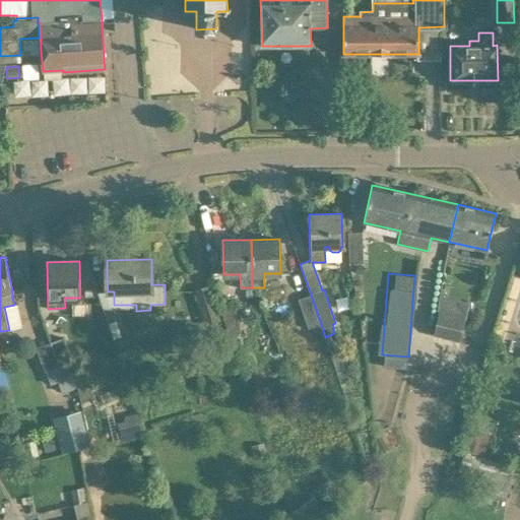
[(205,325),(220,321),(208,284),(194,289),(205,325)]
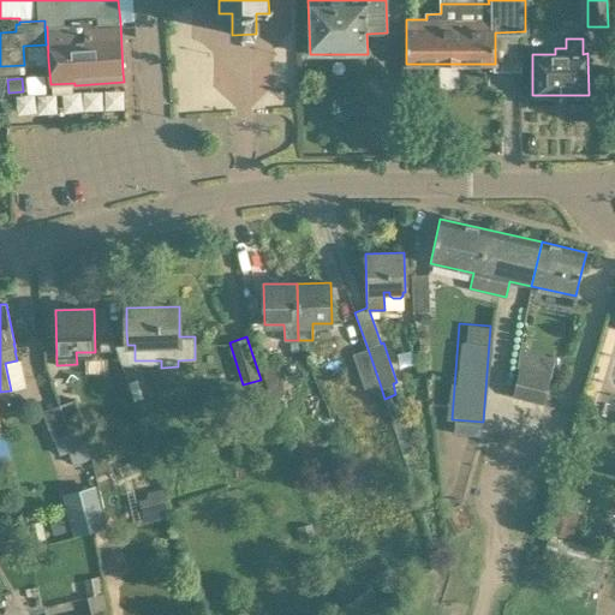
[(118,351),(113,340),(100,340),(100,351),(118,351)]
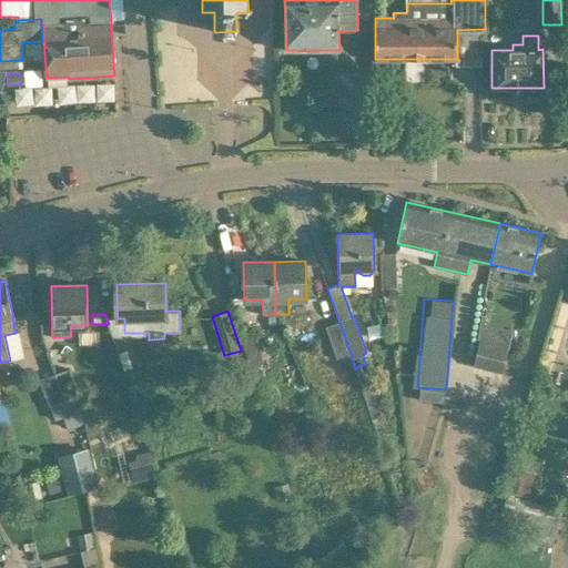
[(340,322),(326,326),(337,358),(338,358),(351,354),(340,322)]
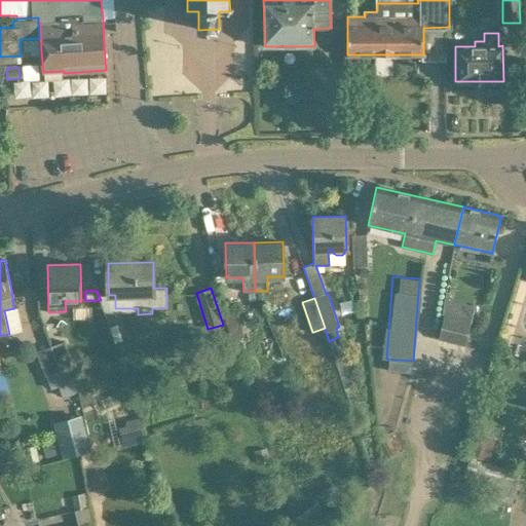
[(231,339),(245,335),(236,305),(223,308),(231,339)]
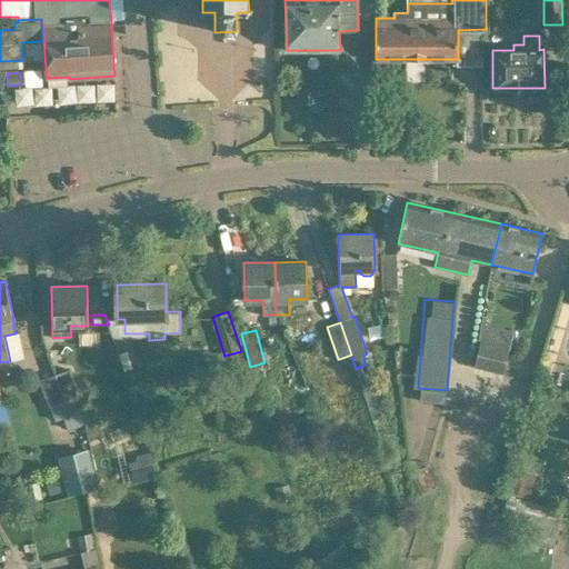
[(503,373),(509,347),(480,340),(473,366),(503,373)]
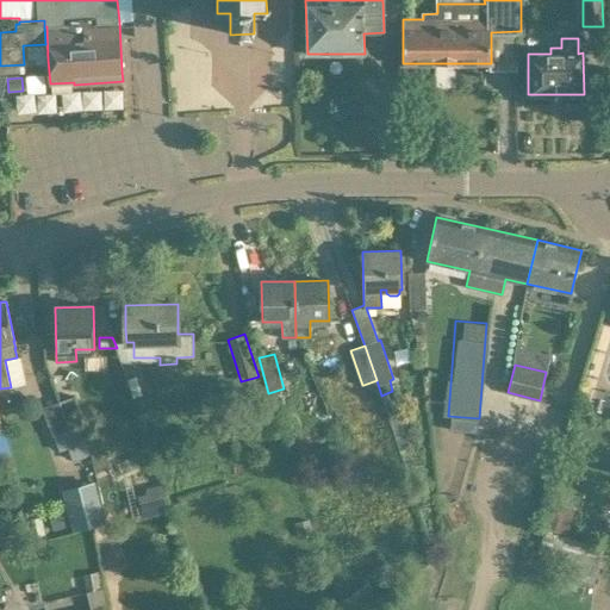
[(11,390),(0,392),(0,396),(1,403),(7,408),(14,406),(18,400),(17,393),(11,390)]
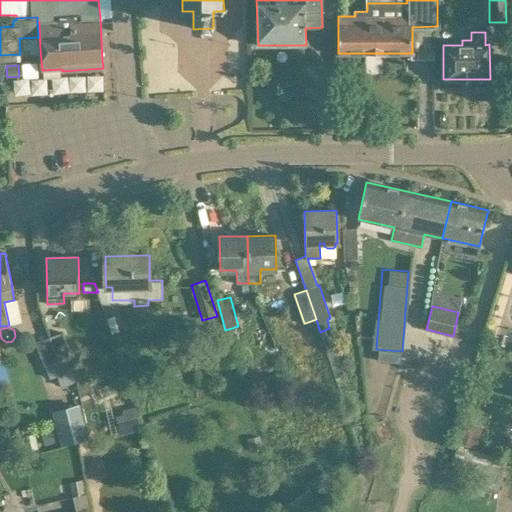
[(49,337),(57,361),(71,357),(62,332),(49,337)]
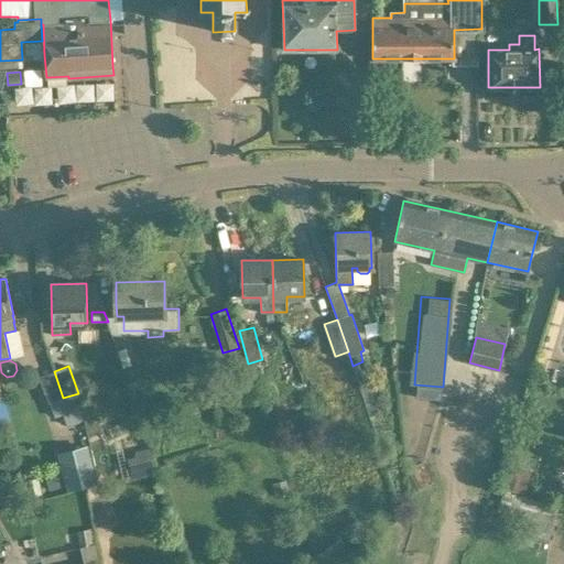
[(54,371),(40,376),(49,403),(50,403),(55,416),(80,408),(76,393),(63,398),(54,371)]
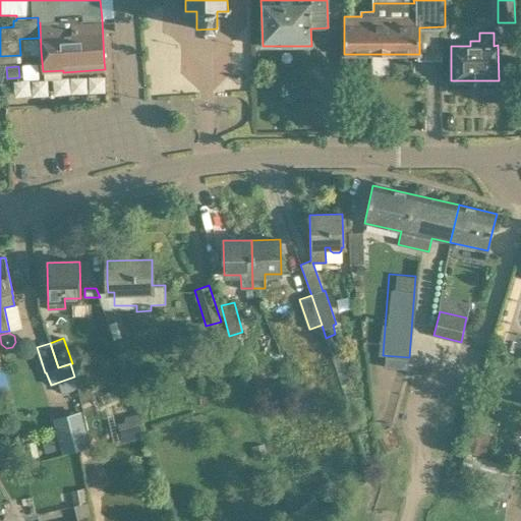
[(320,347),(323,373),(338,370),(334,345),(320,347)]
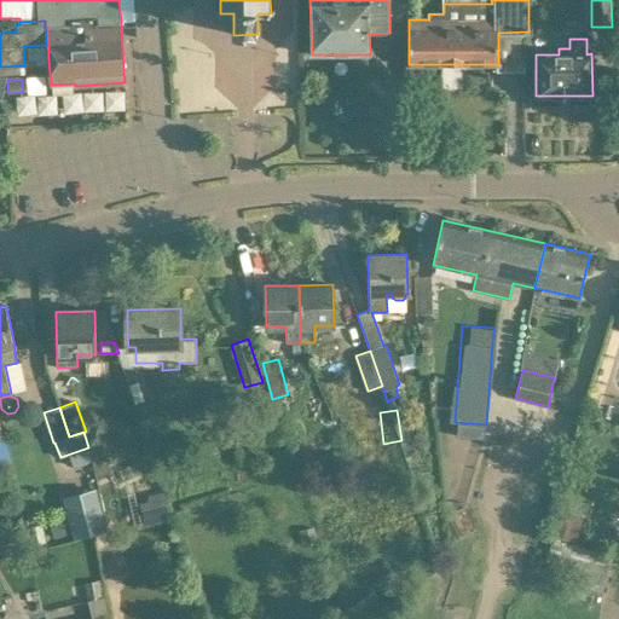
[(103,516),(96,490),(65,498),(75,538),(106,530),(106,527),(103,516)]
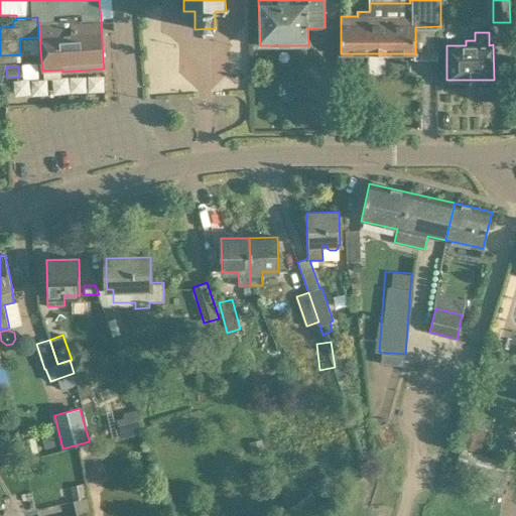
[(123,417),(117,419),(121,437),(141,432),(135,409),(123,412),(123,417)]
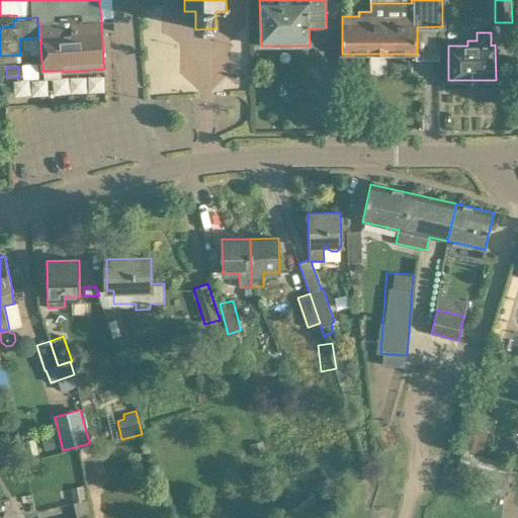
[(466,426),(460,447),(483,452),(488,432),(466,426)]
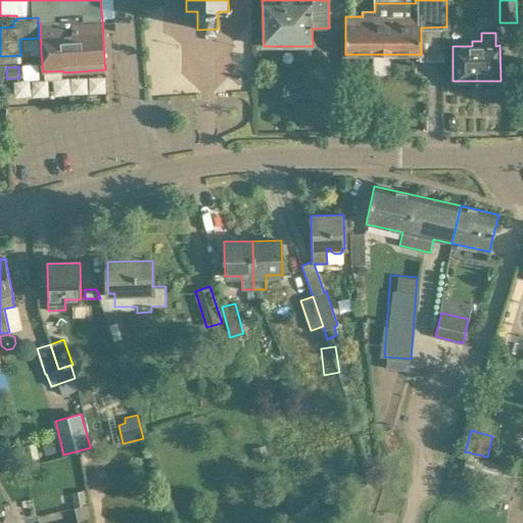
[(54,442),(43,444),(46,454),(56,450),(54,442)]
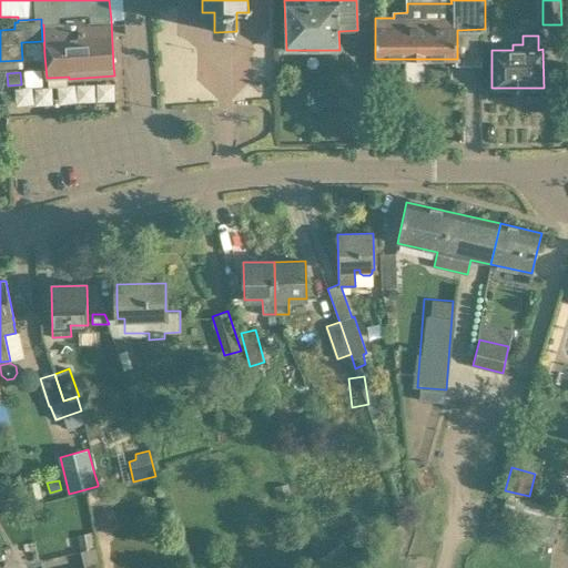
[(277,500),(292,497),(287,483),(273,486),(277,500)]
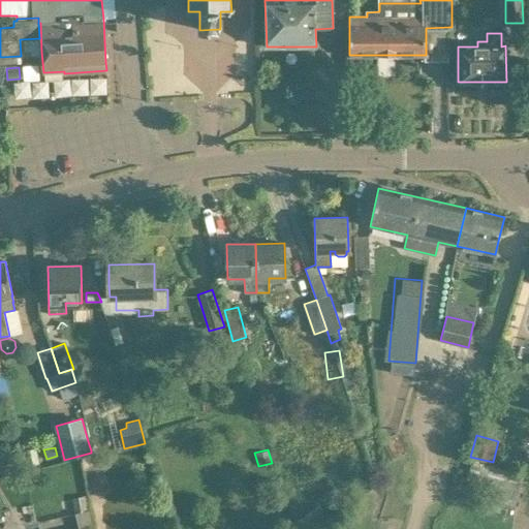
[(471,463),(468,476),(492,483),(488,498),(515,505),(522,476),(471,463)]
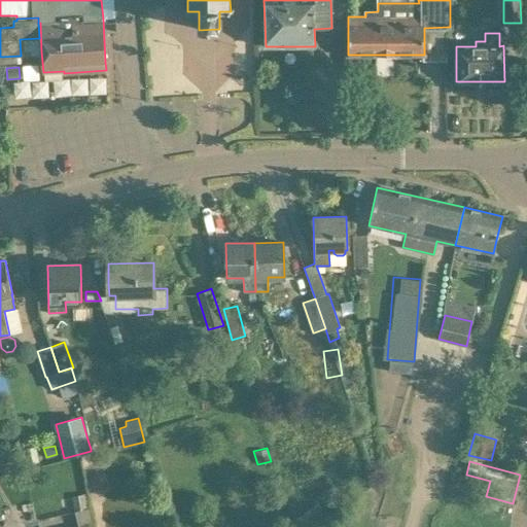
[(91,526),(91,524),(92,524),(89,508),(85,494),(72,496),(75,512),(78,526),(76,526),(91,526)]
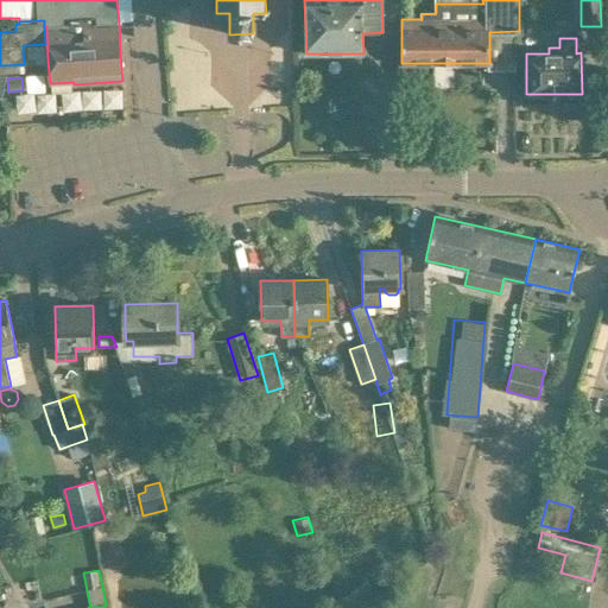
[(346,607),(361,607),(379,595),(366,578),(339,599),(346,607)]
